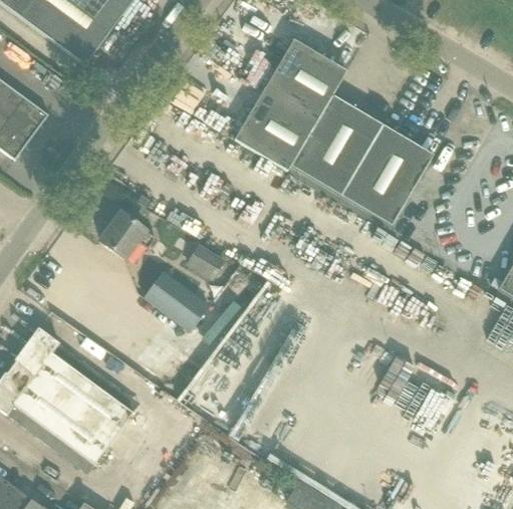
[(0,0),(84,63),(131,0),(0,0)]
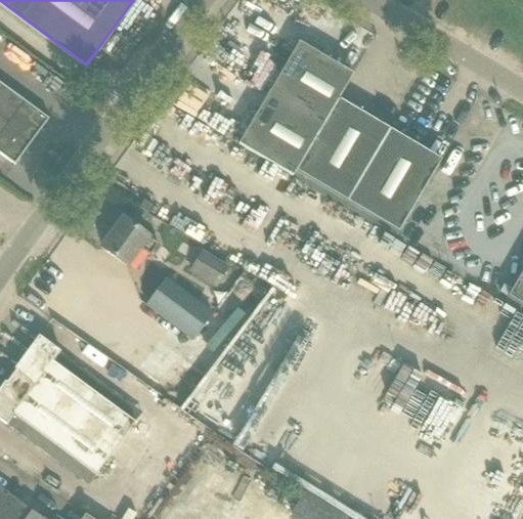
[(278,0),(274,10),(293,17),(298,3),(290,0),(278,0)]
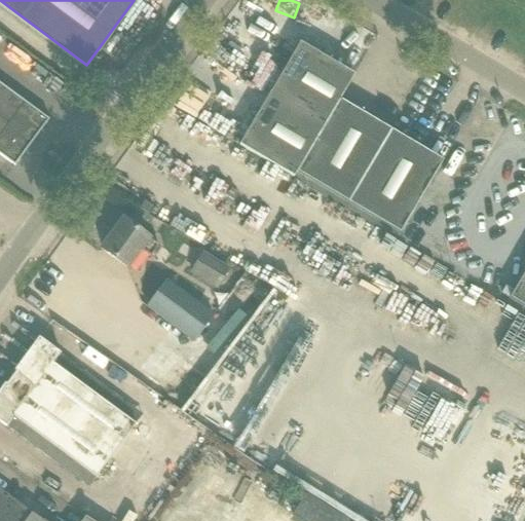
[(325,122),(340,96),(354,71),(300,38),(270,89),(325,122)]
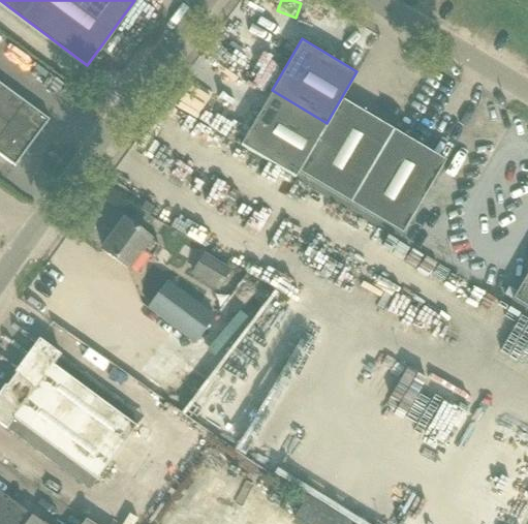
[(0,151),(16,162),(50,116),(0,79),(0,151)]
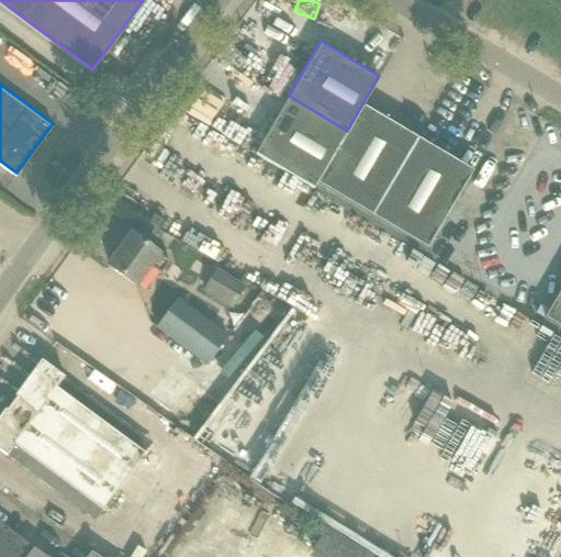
[(314,185),(317,179),(347,131),(289,96),(256,151),(314,185)]
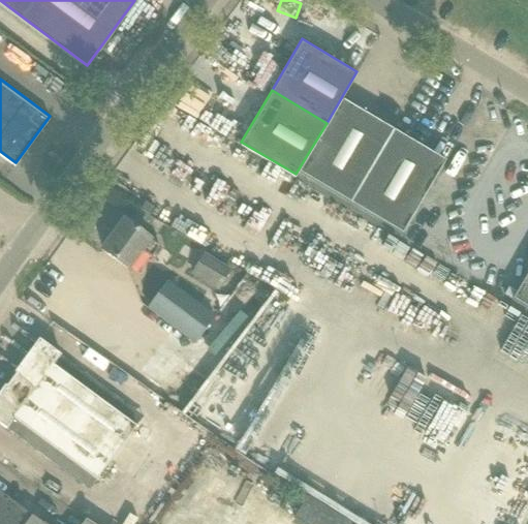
[(342,96),(327,123),(299,168),(351,199),(394,126),(342,96)]
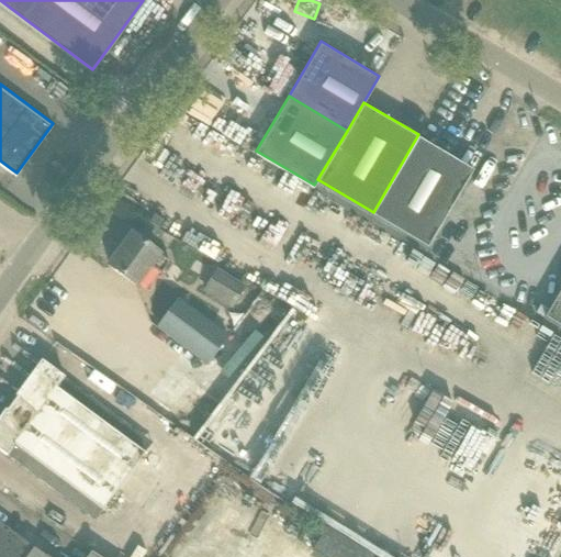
[(473,167),(418,134),(373,212),(428,244),(473,167)]
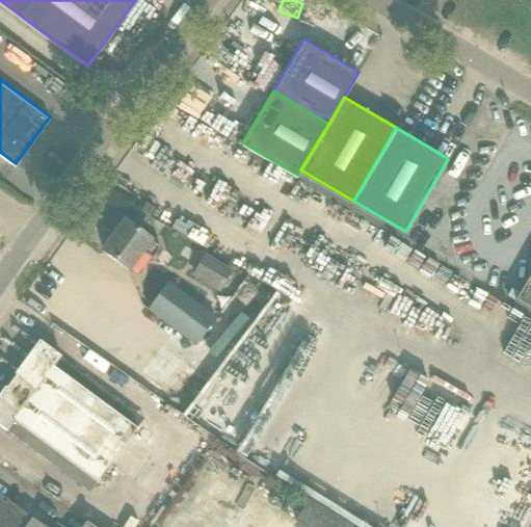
[(242,142),(203,210),(258,243),(297,175),(242,142)]
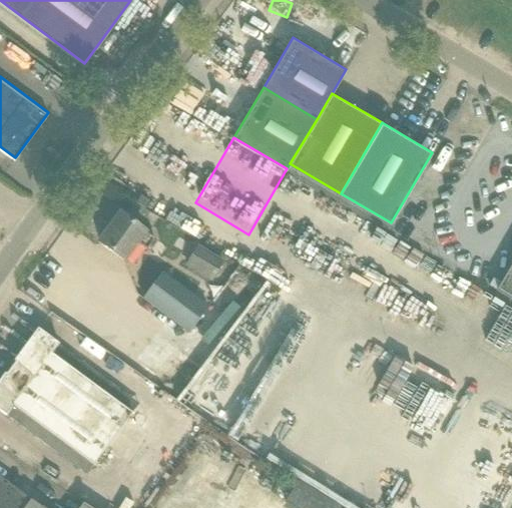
[(391,222),(387,229),(440,262),(486,184),(432,152),(391,222)]
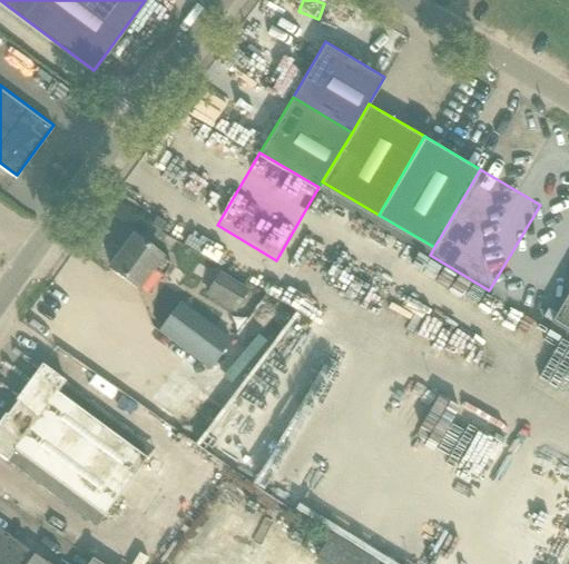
[(319,187),(276,260),(332,293),(379,215),(322,181),(319,187)]
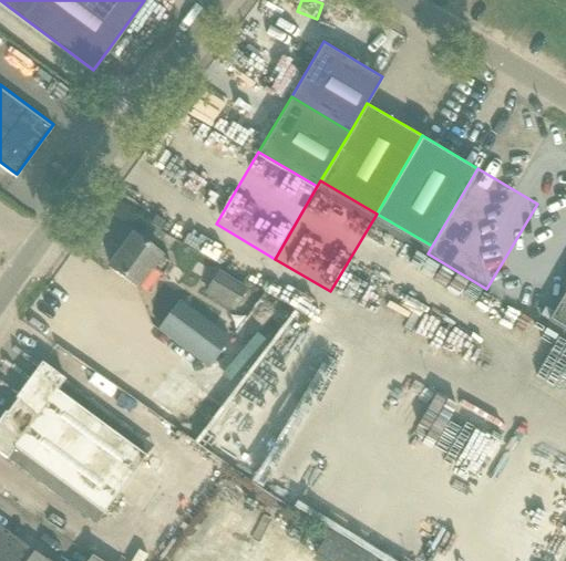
[(565,220),(537,204),(486,289),(545,323),(549,317),(565,289),(565,220)]
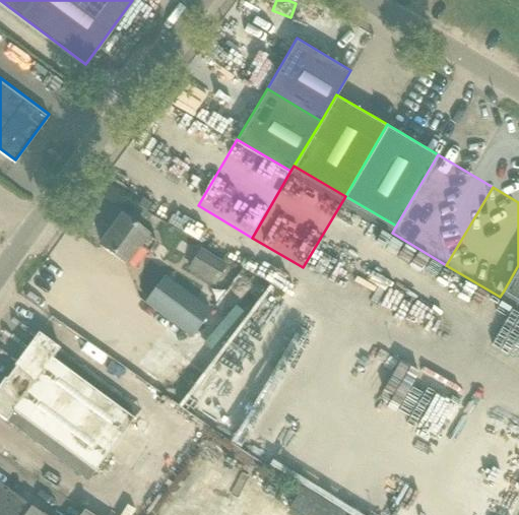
[(345,196),(303,267),(353,298),(392,233),(396,226),(345,196)]
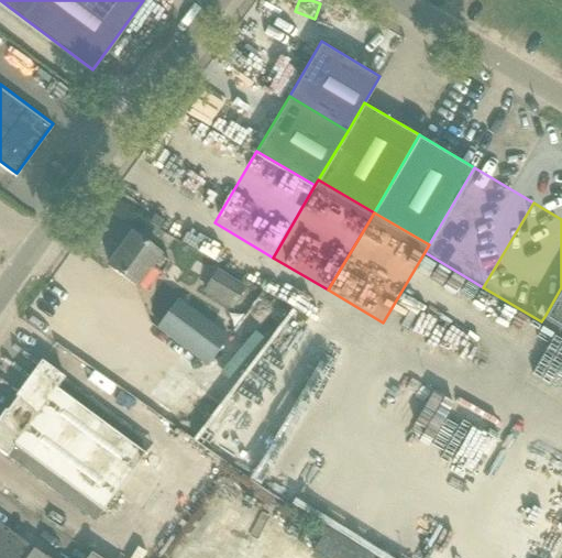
[(162,270),(171,259),(133,231),(110,262),(136,282),(151,262),(162,270)]
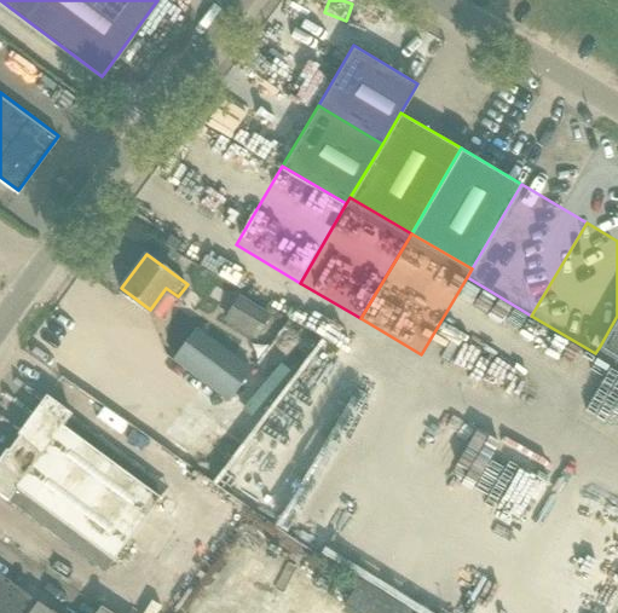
[(467,277),(421,354),(485,393),(531,316),(467,277)]
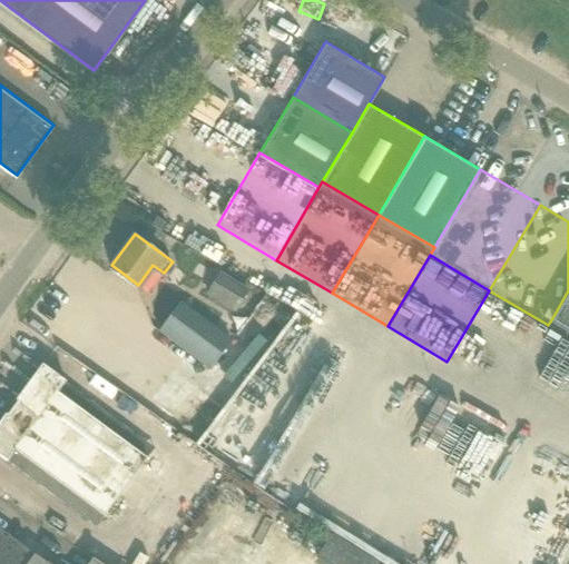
[(236,307),(248,287),(221,270),(209,290),(236,307)]
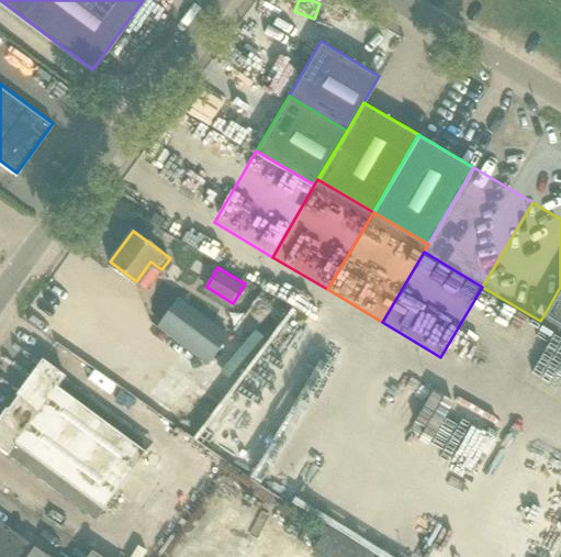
[(560,287),(545,314),(560,323),(560,287)]
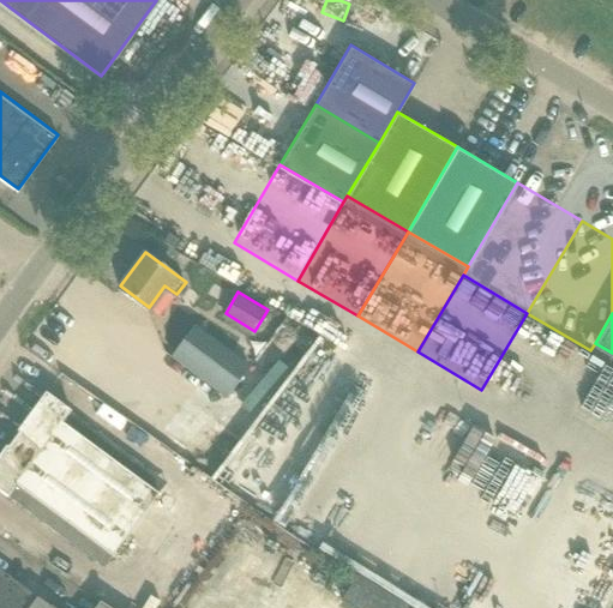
[(250,363),(194,323),(172,354),(227,393),(250,363)]
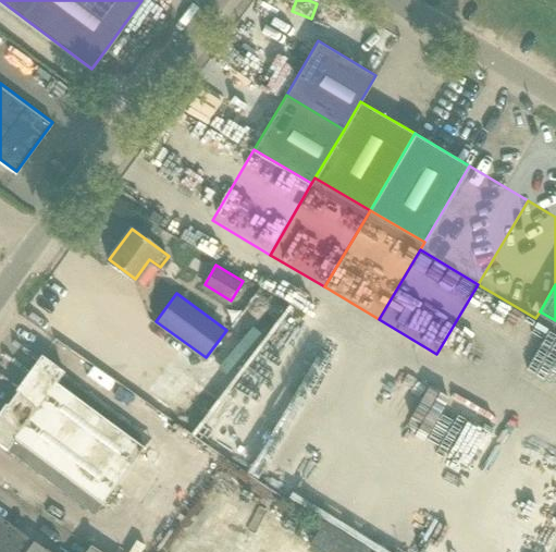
[(535,318),(495,388),(550,420),(555,409),(555,320),(540,311),(535,318)]
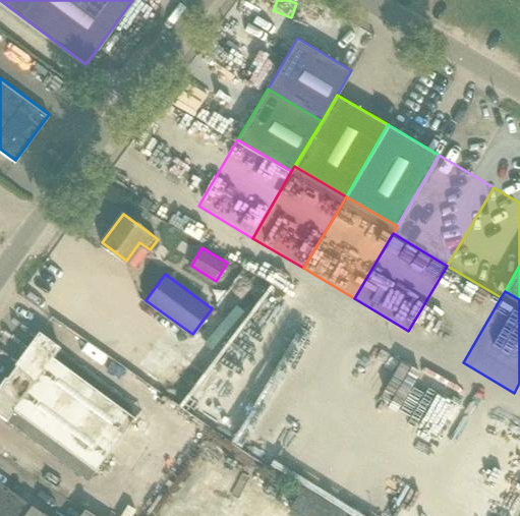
[(265,367),(264,368),(290,385),(316,341),(289,325),(265,367)]
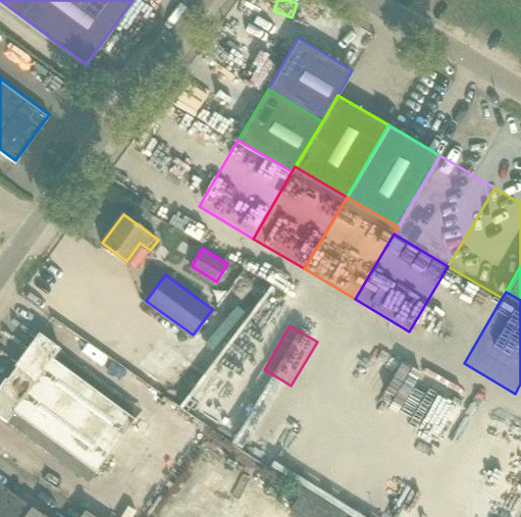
[(108,453),(135,417),(142,407),(60,346),(39,330),(14,364),(16,365),(15,365),(16,366),(8,377),(7,376),(7,377),(5,376),(0,382),(0,414),(7,419),(89,479),(91,476),(108,453)]
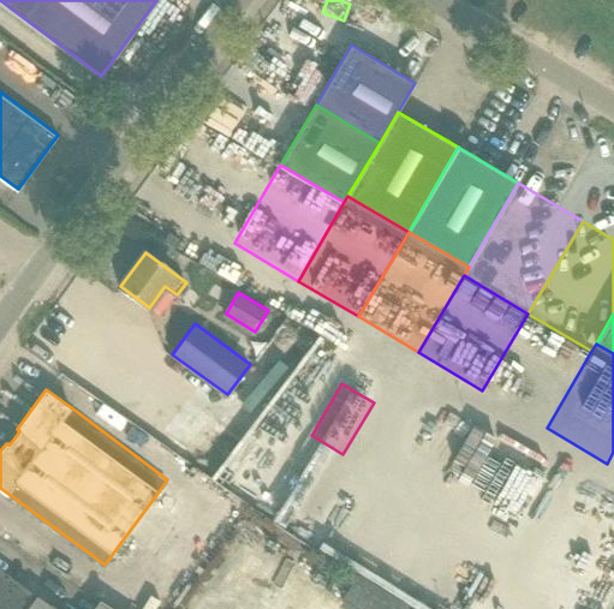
[(311,435),(280,487),(313,506),(343,454),(311,435)]
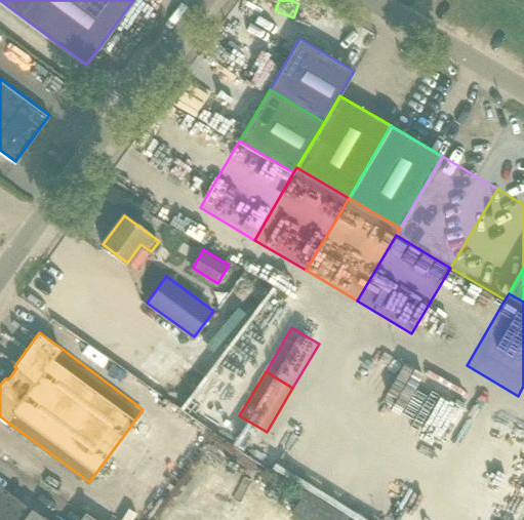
[(372,375),(346,420),(373,435),(399,391),(372,375)]
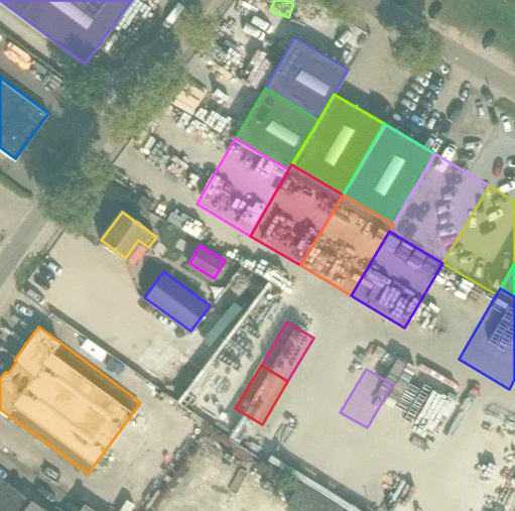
[(287,381),(262,424),(288,439),(313,396),(287,381)]
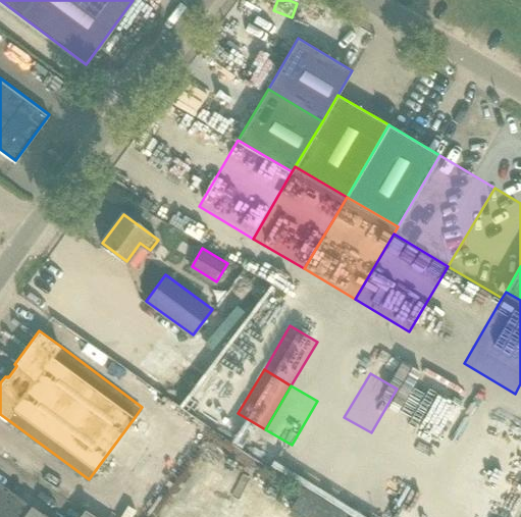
[(397,389),(371,432),(424,464),(450,420),(397,389)]
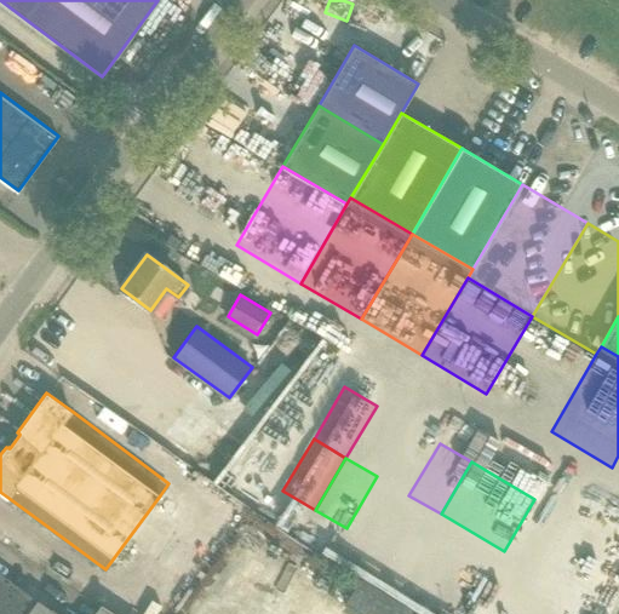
[(114,613),(101,604),(92,613),(57,613),(0,572),(0,613),(114,613)]
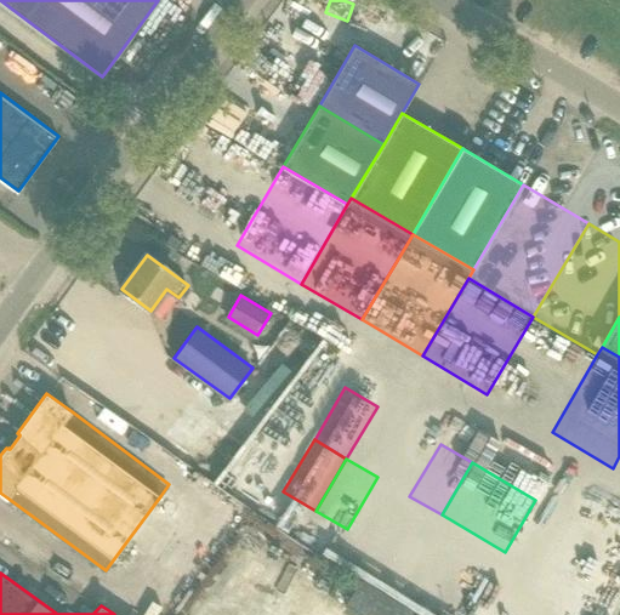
[(354,614),(404,614),(409,608),(357,575),(339,605),(354,614)]
